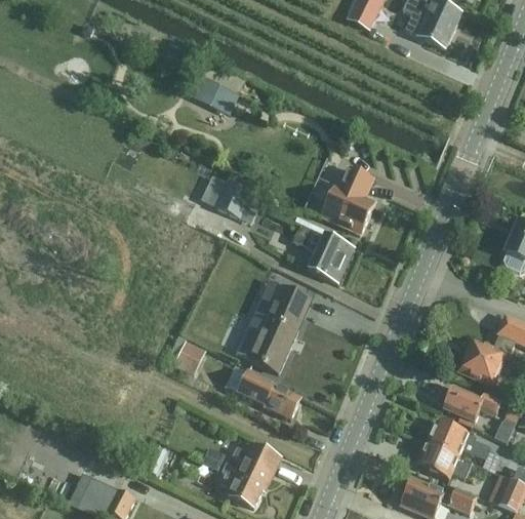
[(355,0),(347,18),(348,18),(369,29),(384,0),(355,0)]
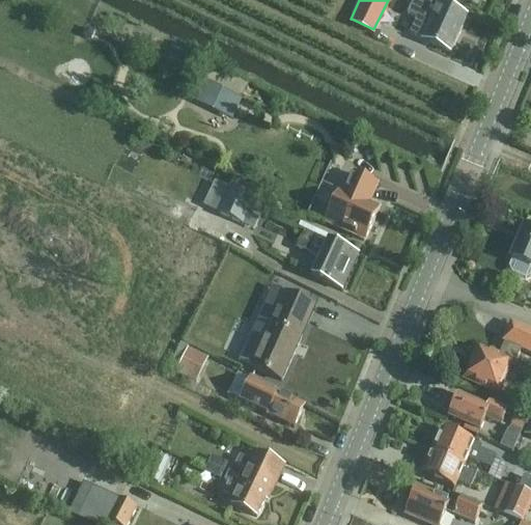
[(410,29),(450,48),(467,11),(440,0),(411,0),(407,10),(416,15),(410,29)]
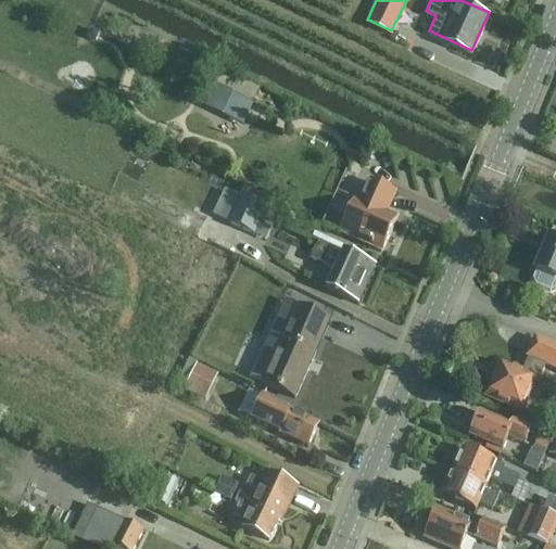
[(214,80),(204,101),(242,119),(253,100),(214,80)]
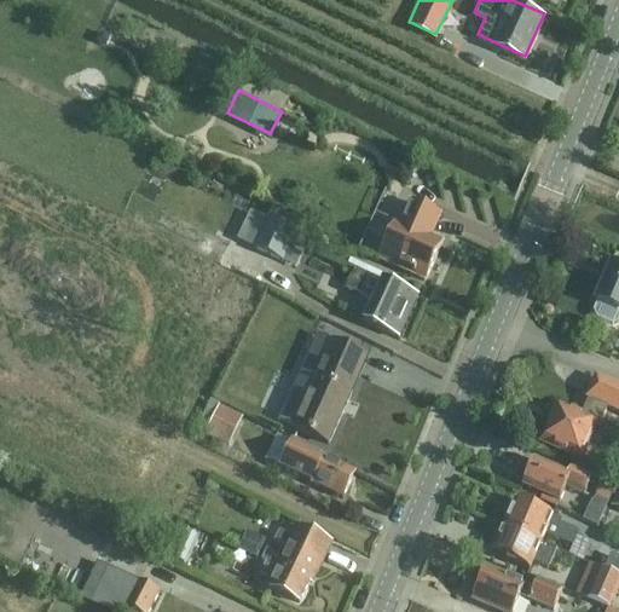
[(445,238),(431,232),(434,225),(435,226),(441,211),(414,197),(403,220),(398,218),(381,255),(428,276),(445,238)]
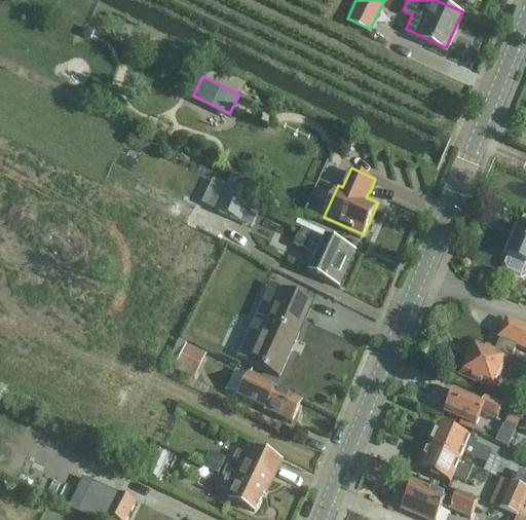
[(210,199),(219,203),(217,208),(240,219),(253,192),(228,181),(224,190),(205,180),(196,197),(208,203),(210,199)]
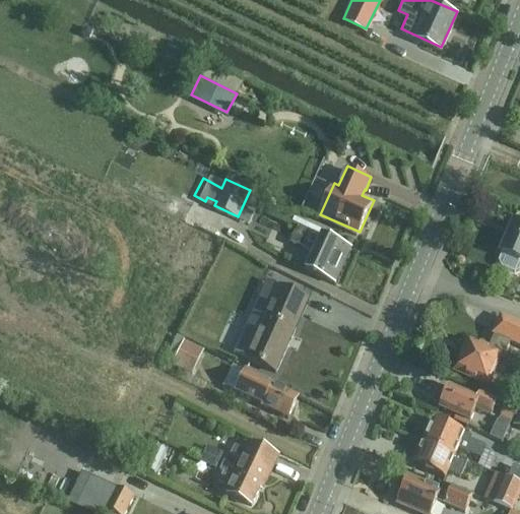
[(519,266),(519,222),(513,220),(501,249),(504,250),(500,257),(503,263),(515,268),(519,266)]
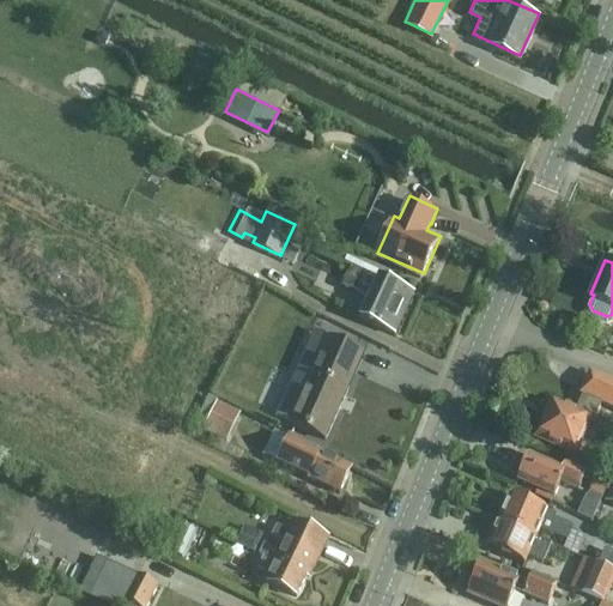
[(362,315),(396,331),(399,331),(417,290),(352,262),(344,282),(371,294),(362,315)]
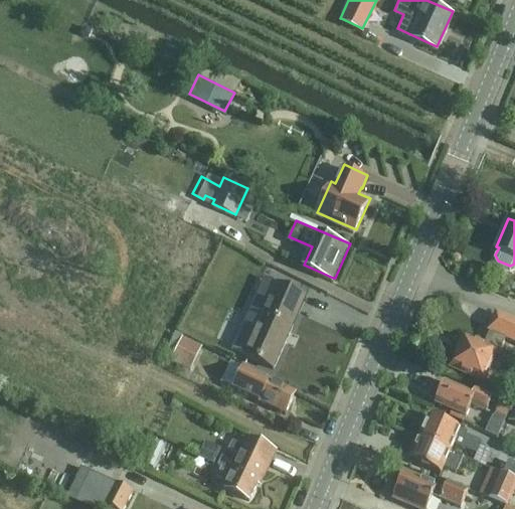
[(252,303),(233,345),(245,351),(274,364),(307,294),(278,280),(265,309),(252,303)]
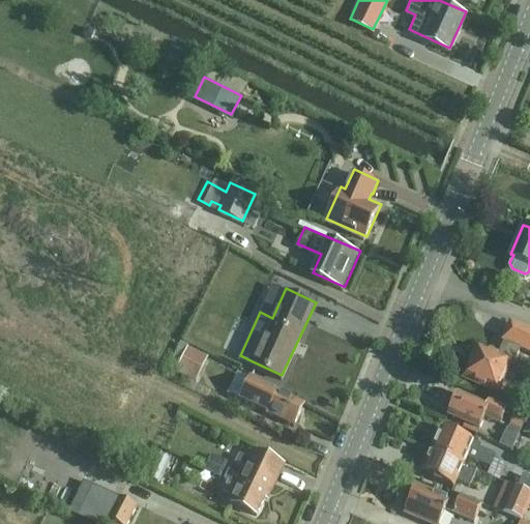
[(505,338),(498,353),(478,344),(464,375),(497,389),(510,360),(513,362),(521,345),(529,349),(529,326),(511,319),(503,337),(505,338)]
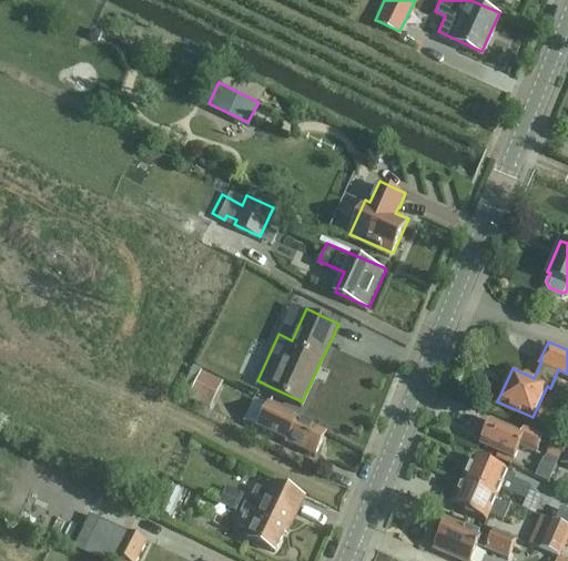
[(202,368),(189,394),(209,404),(222,378),(202,368)]
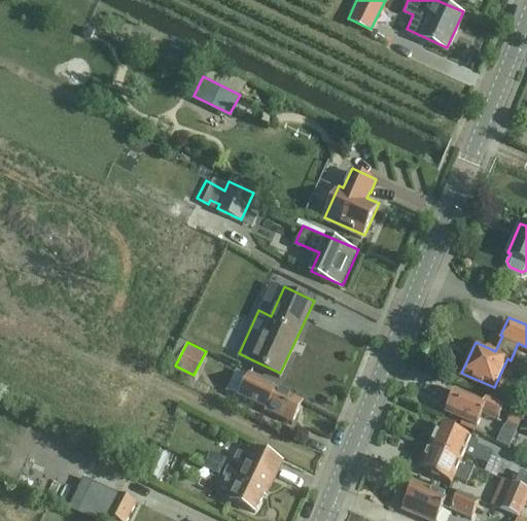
[(223,368),(216,382),(226,387),(233,372),(223,368)]
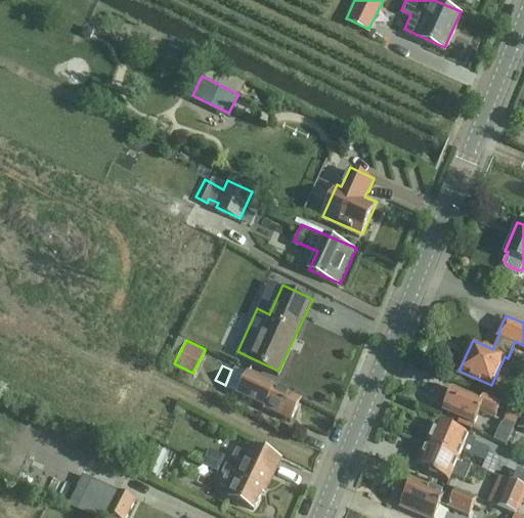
[(301,396),(258,376),(247,371),(236,391),(291,418),(301,396)]
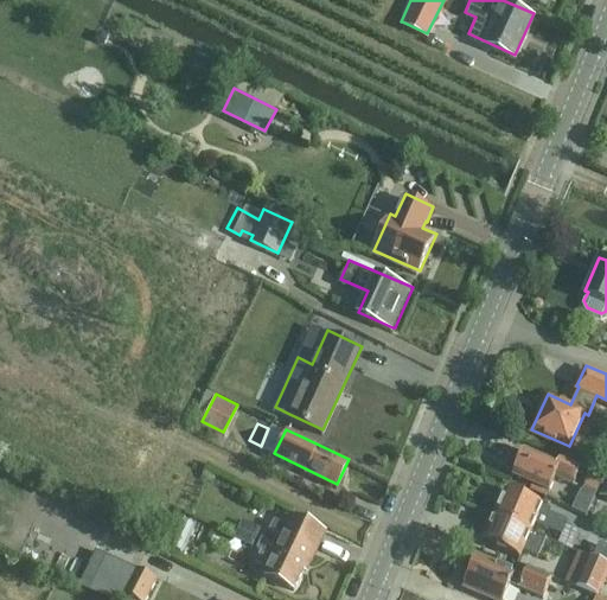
[(561,452),(557,460),(524,446),(513,472),(549,487),(555,474),(574,482),(582,460),(561,452)]
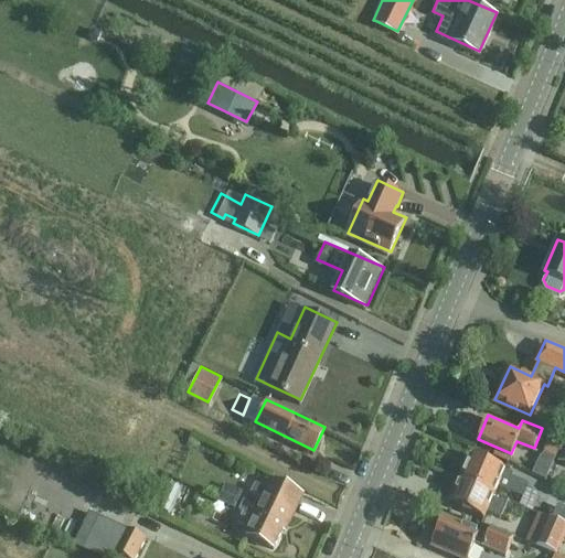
[(552,432),(545,448),(556,453),(563,438),(552,432)]
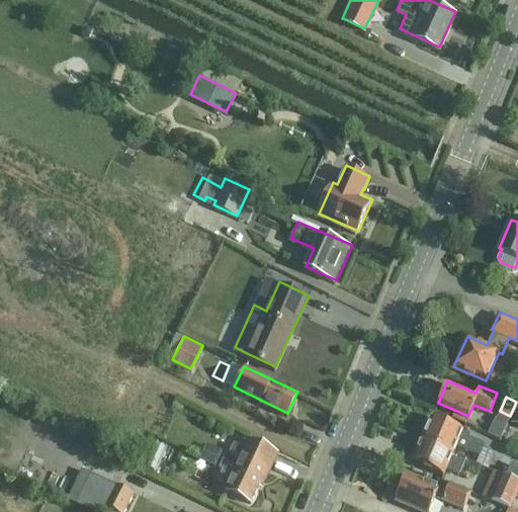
[(264,406),(260,413),(272,419),(275,412),(264,406)]
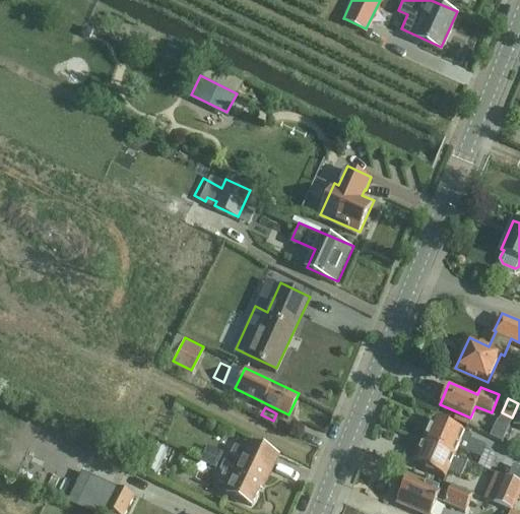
[(434,416),(425,439),(468,458),(469,458),(455,452),(458,445),(482,454),(488,442),(472,436),(473,433),(464,429),(464,430),(434,416)]
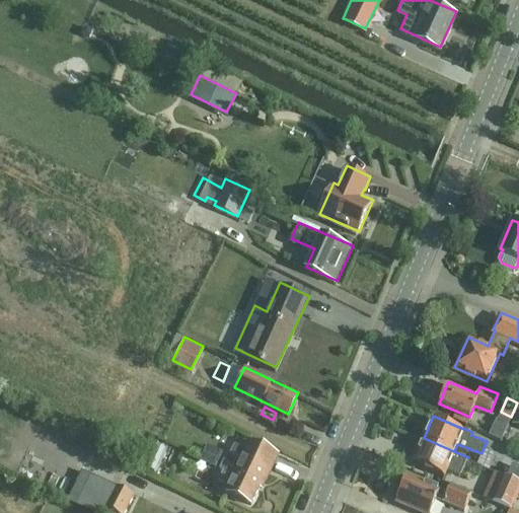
[(203,469),(214,442),(200,437),(189,464),(203,469)]
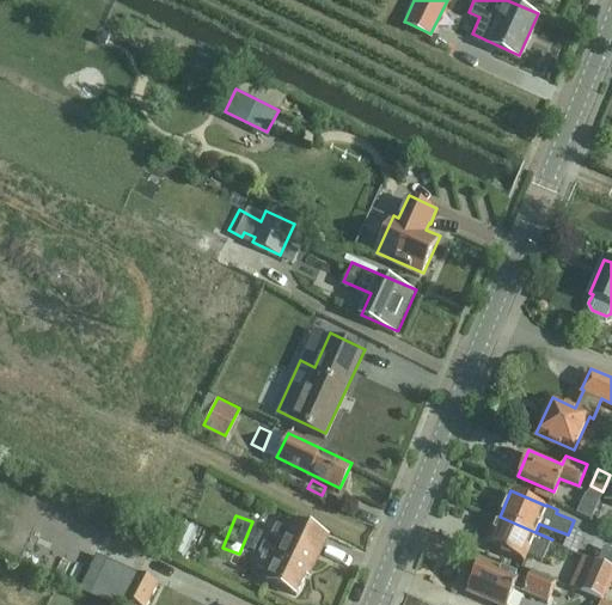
[(314,552),(317,555),(328,532),(292,517),(286,527),(276,523),(267,542),(263,539),(258,550),(275,558),(267,578),(297,591),(314,552)]
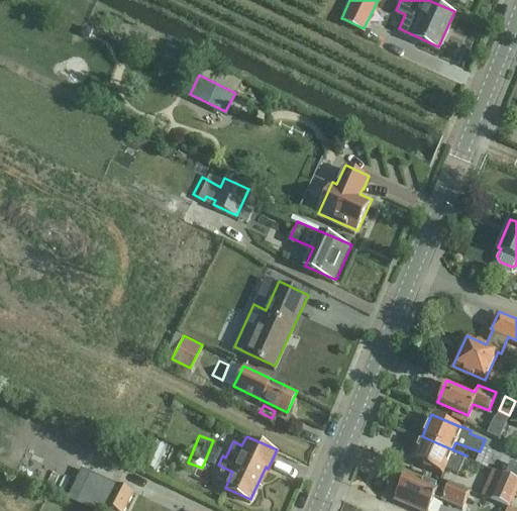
[(466,455),(422,436),(412,458),(443,472),(446,465),(459,471),(466,455)]
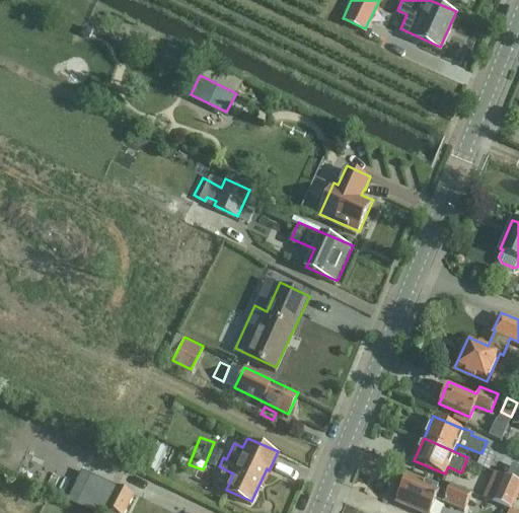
[(148,457),(143,466),(158,474),(163,464),(148,457)]
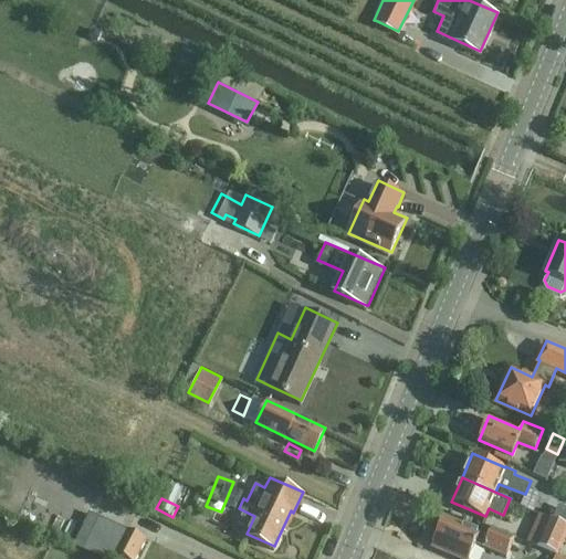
[(126,526),(126,527),(88,508),(72,541),(106,558),(114,558),(118,551),(133,558),(134,558),(146,537),(126,526)]
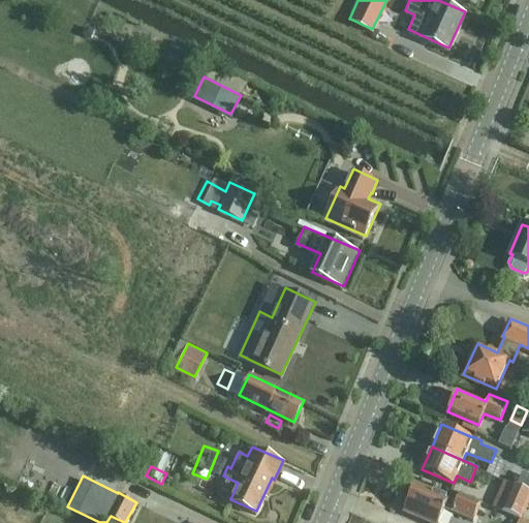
[(473,519),(480,502),(460,494),(457,500),(415,483),(404,509),(436,522),(437,522),(445,506),(473,519)]
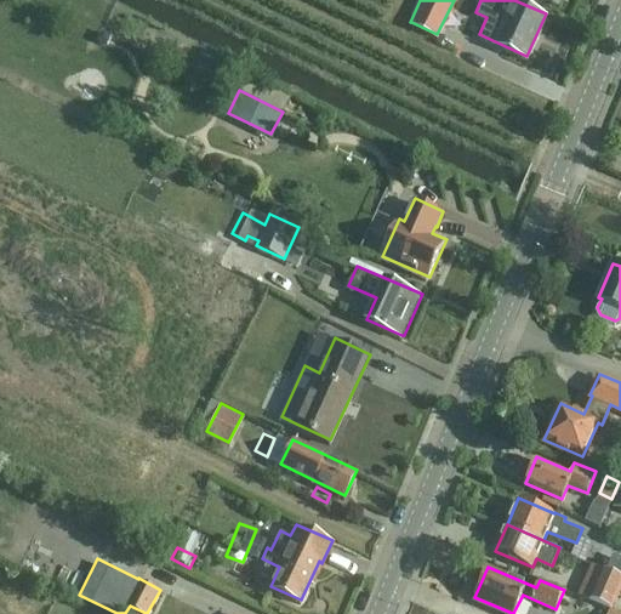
[(620,575),(603,568),(588,601),(610,610),(611,608),(620,586),(620,575)]
